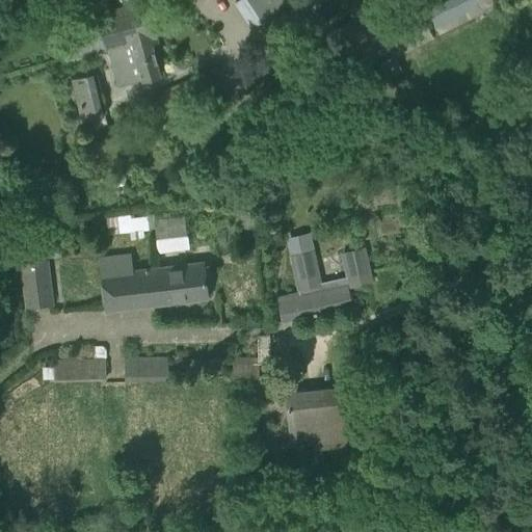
[(107,49),(150,37),(150,38),(156,36),(147,0),(98,14),(101,28),(81,33),(77,43),(80,56),(107,49)]
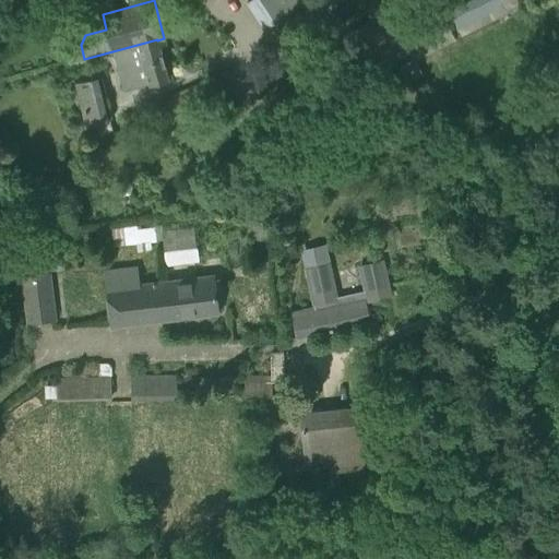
[(249,0),(247,2),(263,27),(300,4),(297,0),(249,0)]
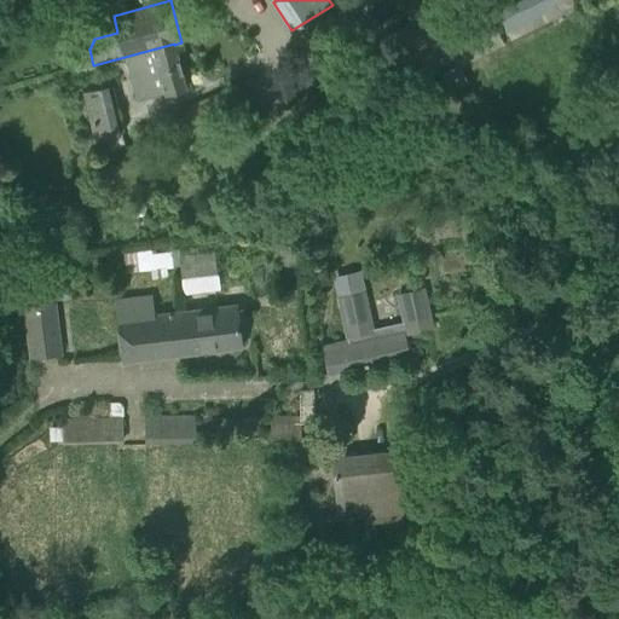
[(556,0),(563,13),(589,0),(556,0)]
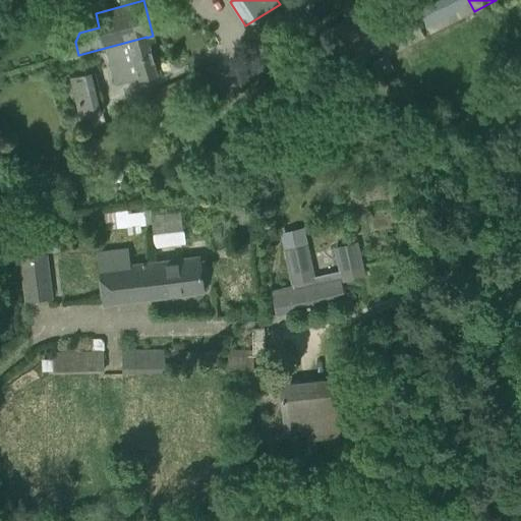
[(327,33),(339,49),(347,61),(365,47),(374,60),(442,25),(431,4),(411,14),(412,17),(378,36),(354,5),(341,15),(344,19),(327,33)]
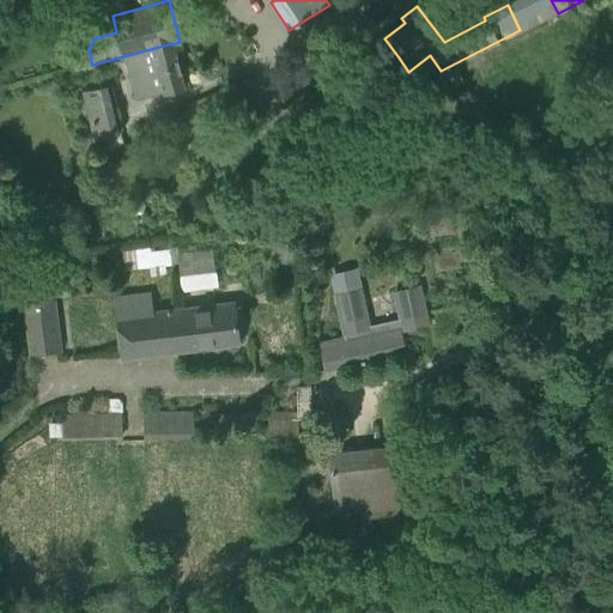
[(173,43),(123,56),(135,101),(183,87),(173,44),(173,43)]
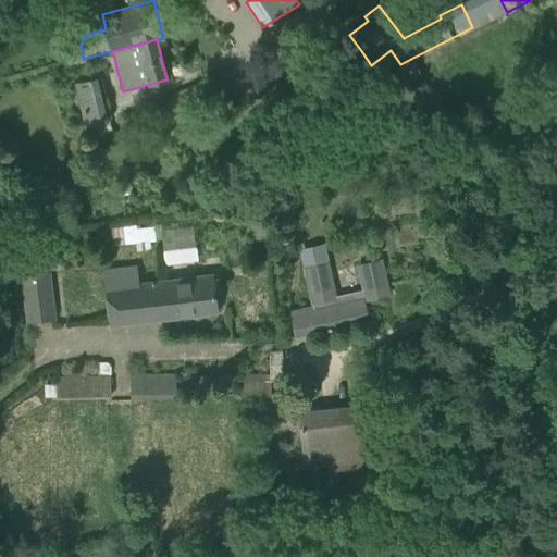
[(75,83),(86,125),(93,124),(95,136),(113,133),(109,120),(111,119),(107,102),(102,103),(96,77),(75,83)]
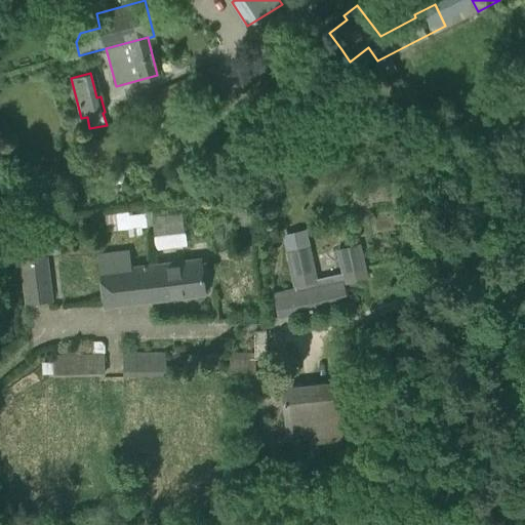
[(105,221),(101,221),(103,232),(147,227),(146,225),(151,225),(154,249),(186,245),(184,226),(183,226),(180,213),(168,214),(167,210),(152,212),(152,210),(145,211),(145,212),(131,214),(131,211),(104,214),(105,221)]
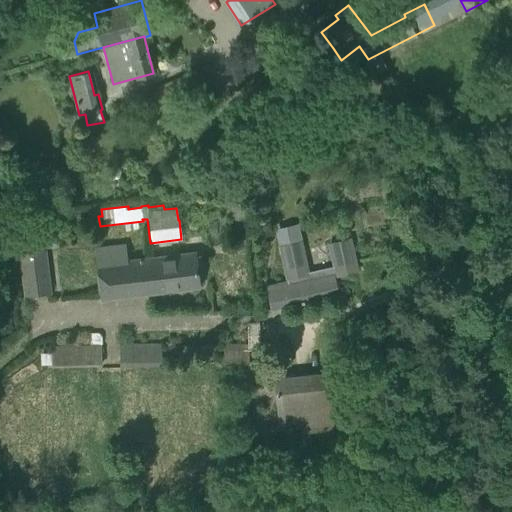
[(51,292),(46,248),(56,247),(55,233),(18,237),(20,252),(18,252),(23,296),(51,292)]
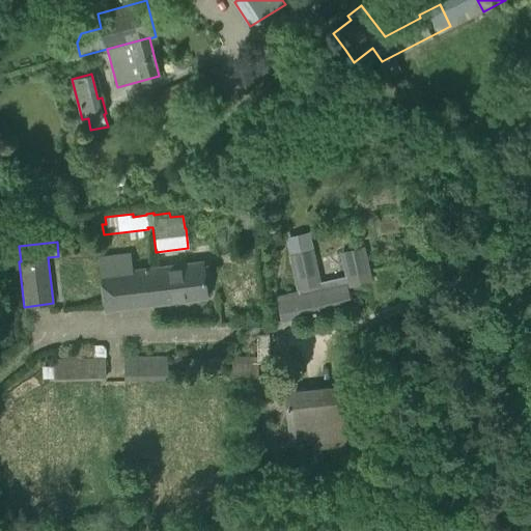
[(315,313),(315,311),(348,303),(344,283),(348,283),(348,285),(369,280),(362,248),(341,253),(346,276),(317,282),(312,259),(292,263),(299,291),(277,297),(281,318),(312,311),(313,314),(315,313)]
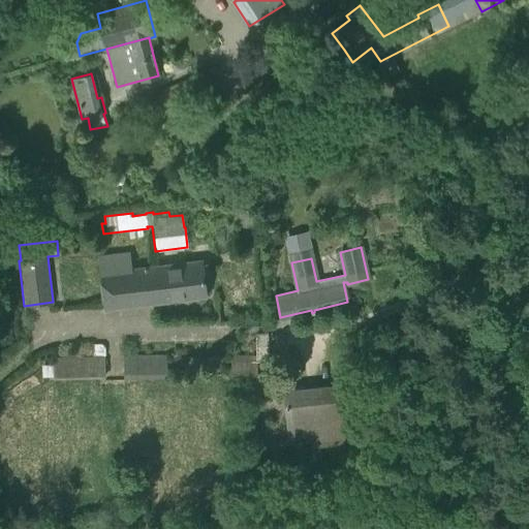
[(97,256),(103,304),(103,309),(207,297),(203,260),(131,269),(129,252),(97,256)]
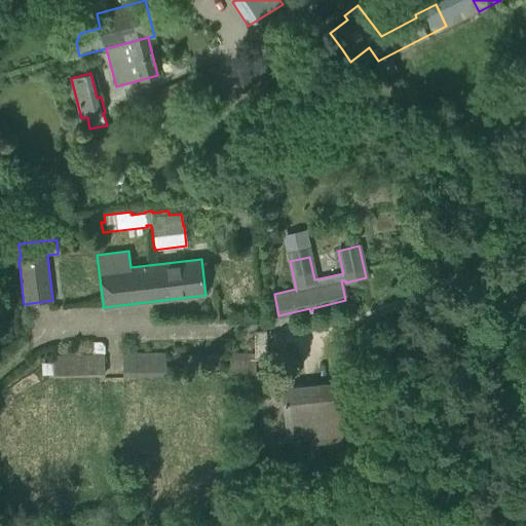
[(105,354),(105,346),(101,341),(92,341),(92,354),(53,355),(53,363),(41,363),(41,374),(53,374),(53,375),(104,374),(103,354),(105,354)]
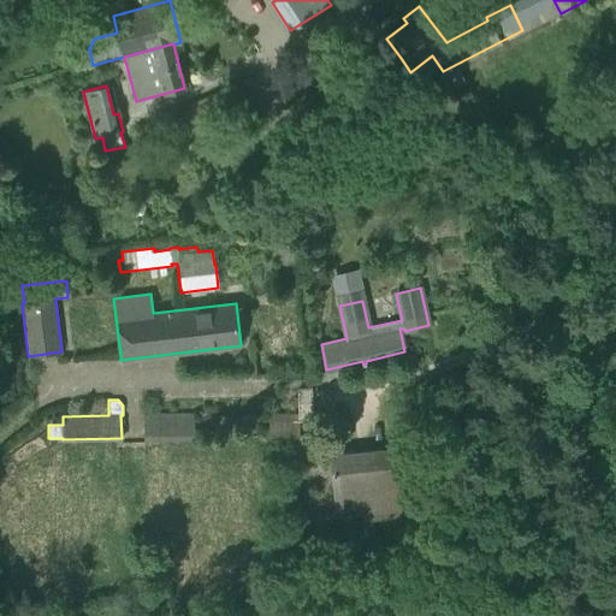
[(194,439),(194,415),(144,415),(144,440),(194,439)]
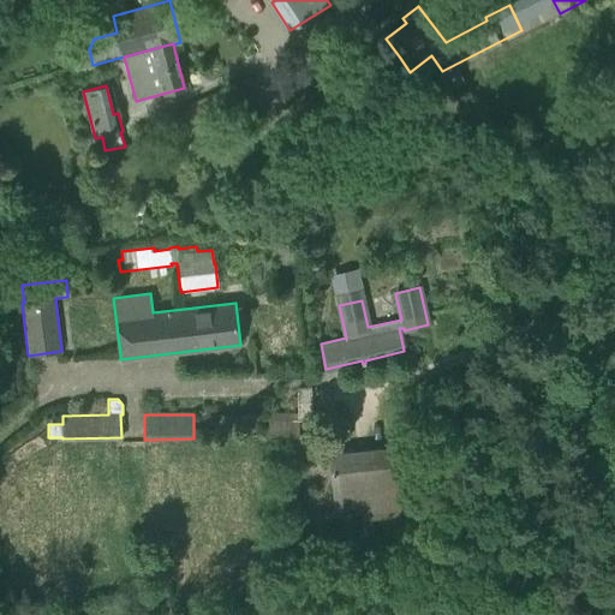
[(298,435),(299,415),(269,415),(268,436),(298,435)]
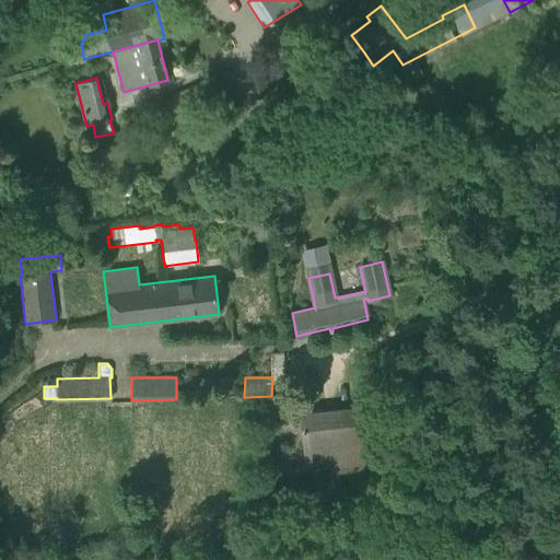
[(361,447),(383,446),(380,408),(300,415),(303,453),(304,453),(306,476),(363,471),(361,447)]
